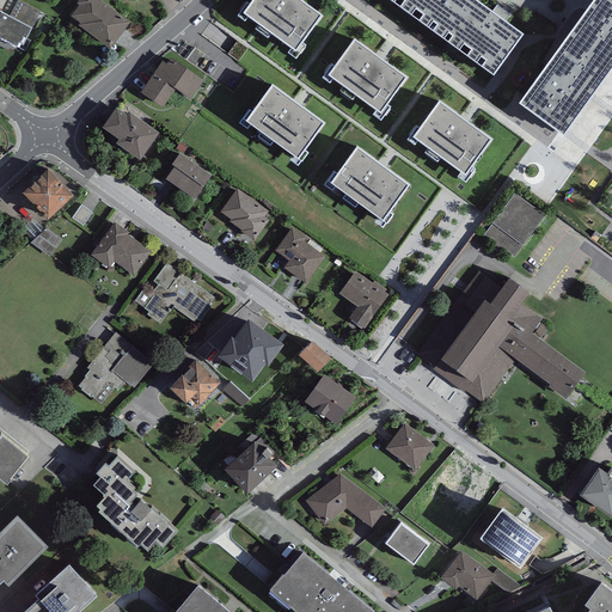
[(19,0),(18,0),(10,17),(31,29),(41,11),(19,0)]
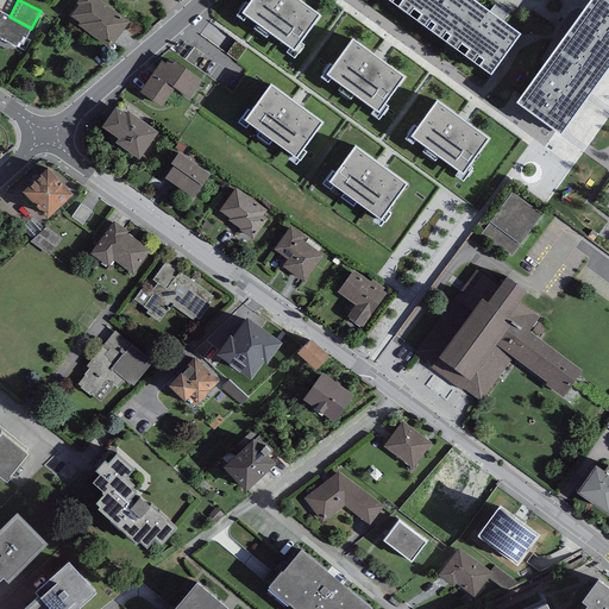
[(130,24),(98,0),(79,0),(76,4),(79,6),(69,17),(110,50),(130,24)]
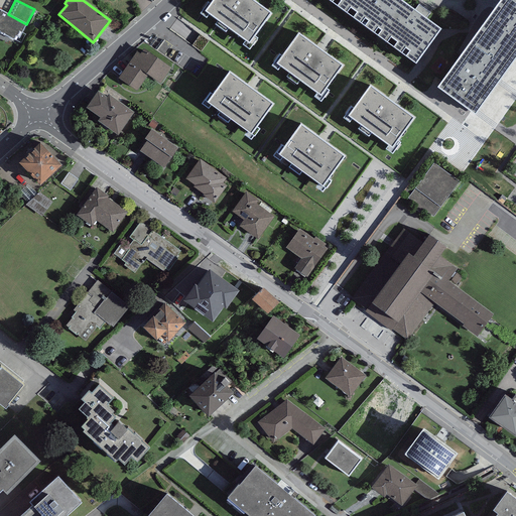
[(248,0),(216,0),(206,14),(250,45),(271,16),(248,0)]
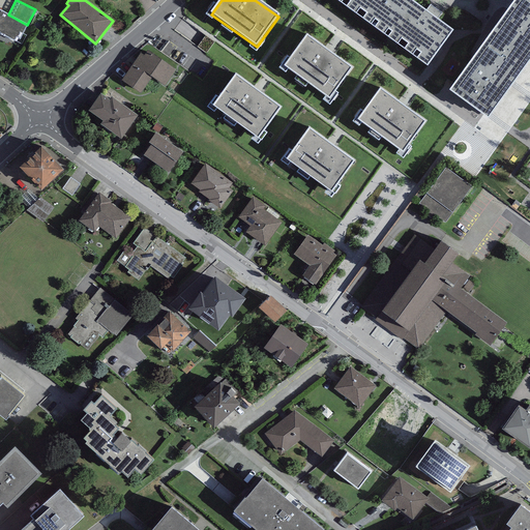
[(332,0),(428,69),(455,31),(411,0),(332,0)]
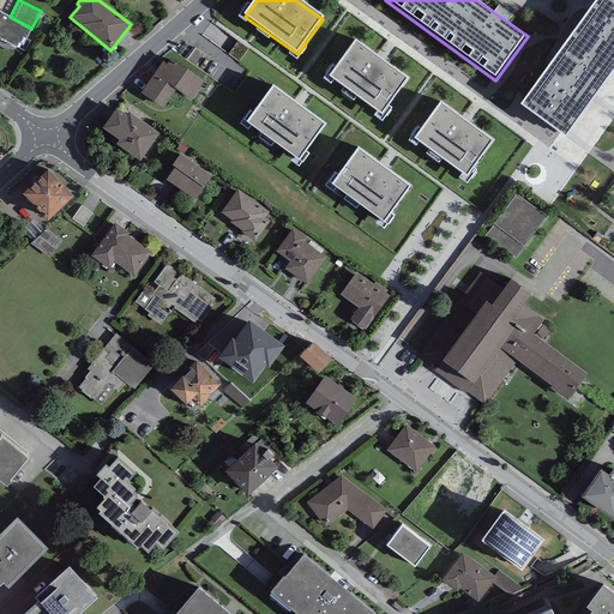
[(613,0),(597,0),(521,107),(564,139),(613,70),(613,0)]
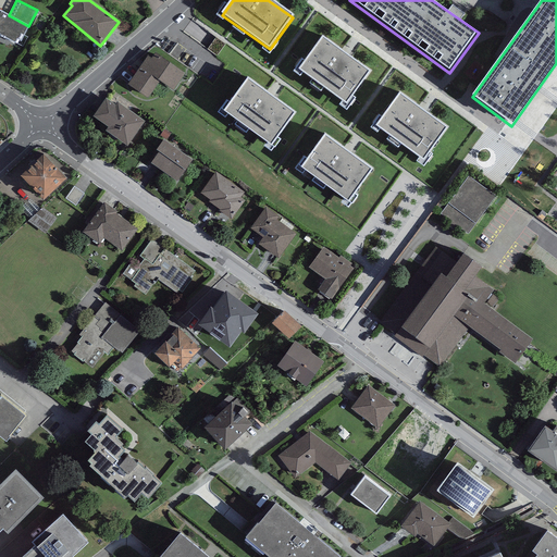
[(9,15),(0,11),(0,35),(14,44),(16,39),(21,41),(28,26),(9,15)]
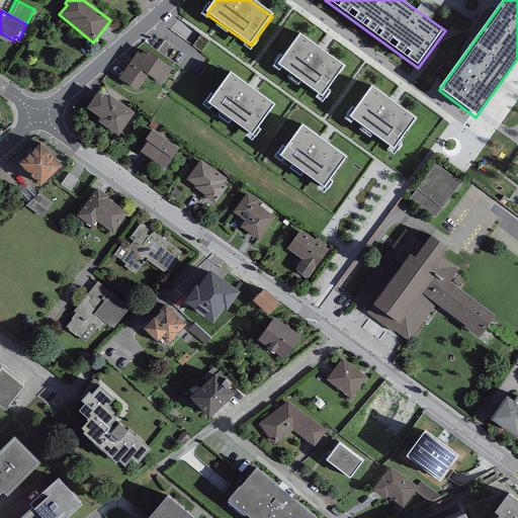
[(344,69),(300,36),(278,66),(323,98),(344,69)]
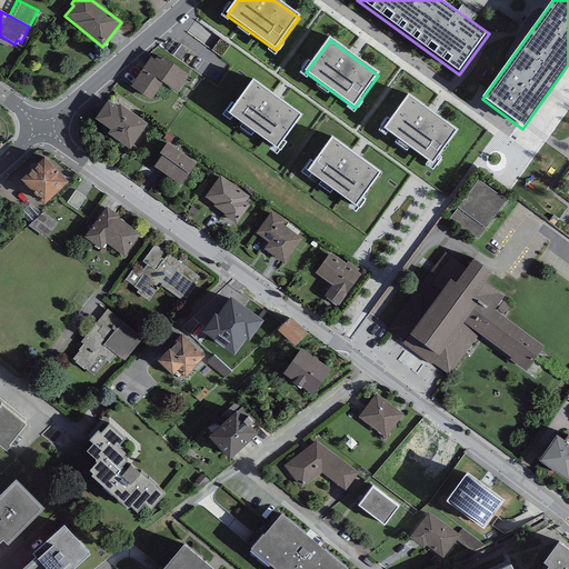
[(189,76),(160,55),(156,61),(151,59),(131,88),(151,101),(163,85),(177,93),(189,76)]
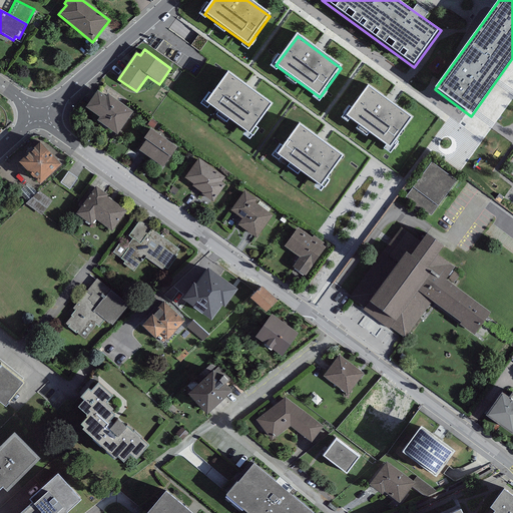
[(228,76),(208,104),(250,134),(271,106),(228,76)]
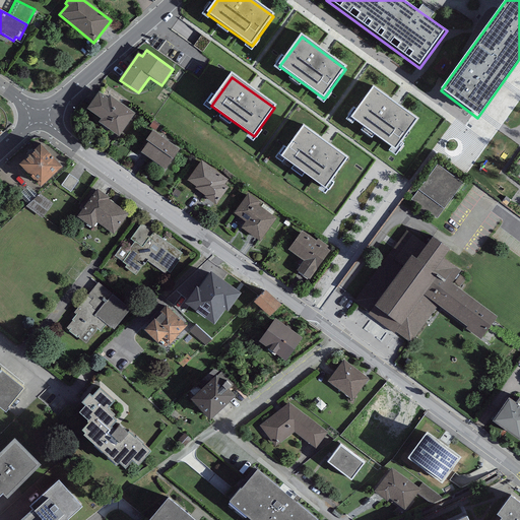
[(417,121),(374,90),(351,119),(395,151),(417,121)]
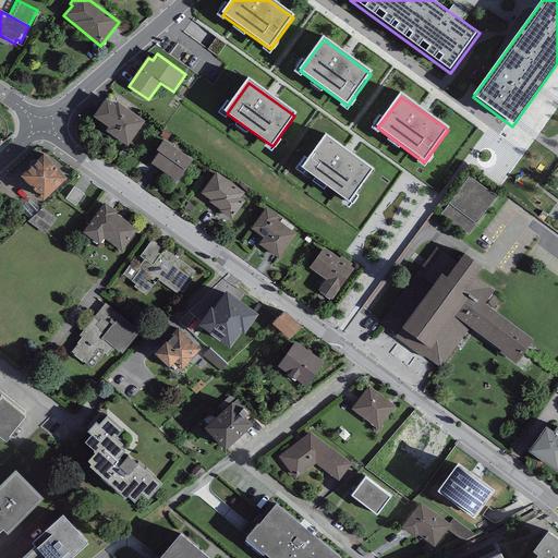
[(117,108),(107,100),(94,119),(108,129),(106,132),(128,147),(145,124),(118,105),(117,108)]
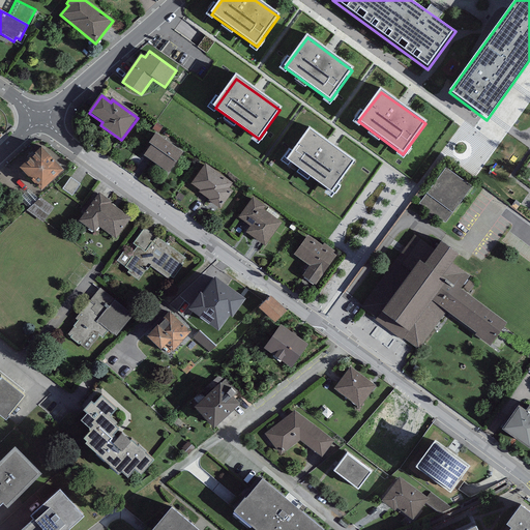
[(352,164),(310,133),(288,162),(331,193),(352,164)]
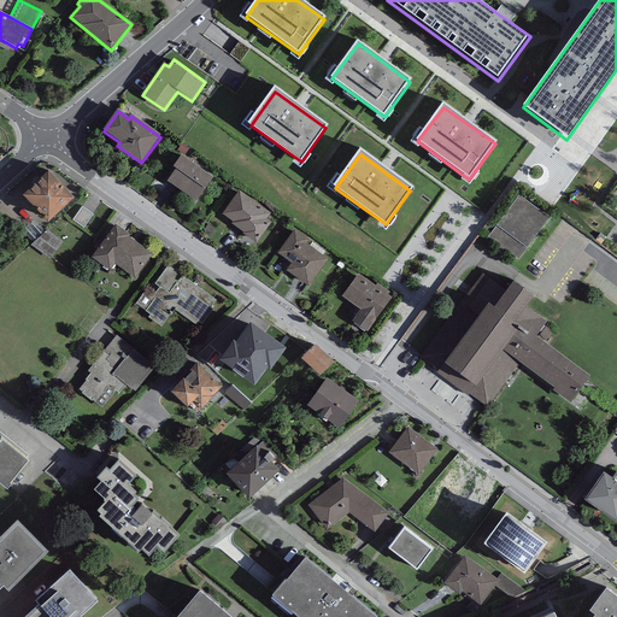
[(212,180),(182,156),(172,169),(176,170),(166,182),(197,203),(212,180)]
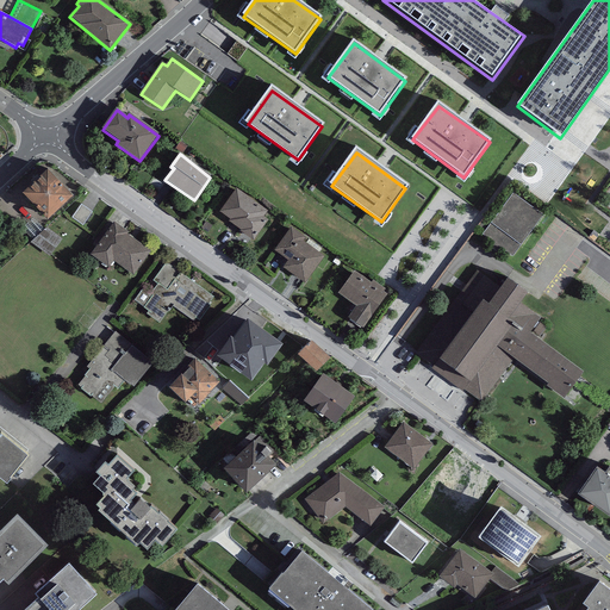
[(73,198),(48,170),(23,194),(48,222),(73,198)]
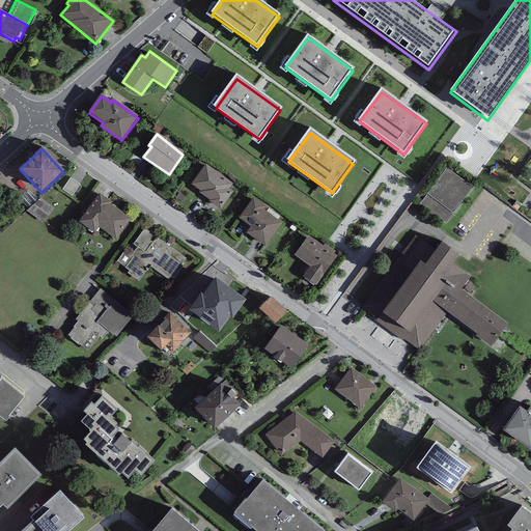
[(233,184),(206,165),(191,185),(201,192),(200,193),(212,201),(211,202),(221,210),(233,192),(229,190),(233,184)]
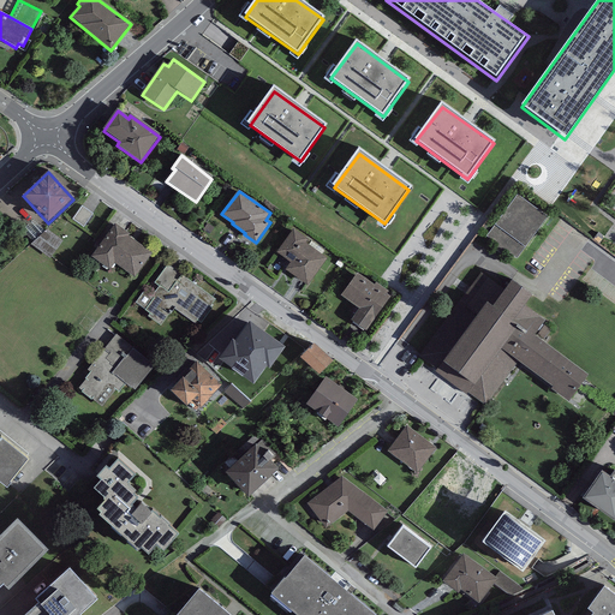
[(548,214),(518,192),(487,233),(517,257),(548,214)]
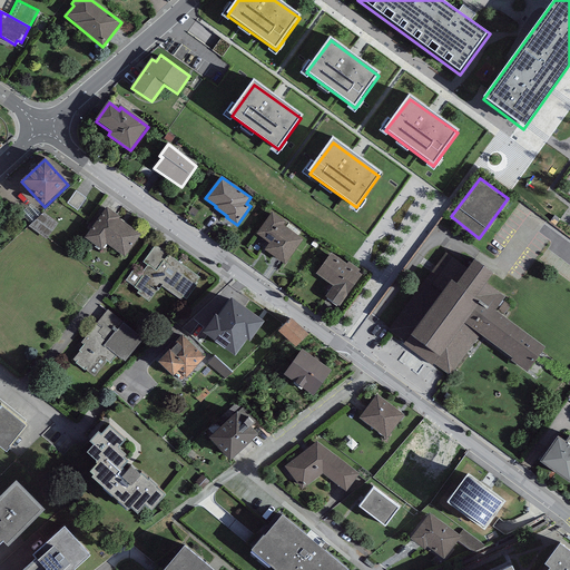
[(77,193),(68,205),(78,213),(87,200),(77,193)]
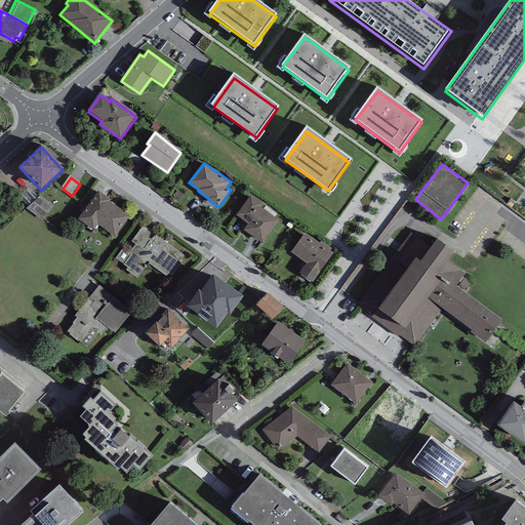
[(111,197),(98,188),(78,216),(93,228),(97,221),(114,235),(129,214),(110,199),(111,197)]
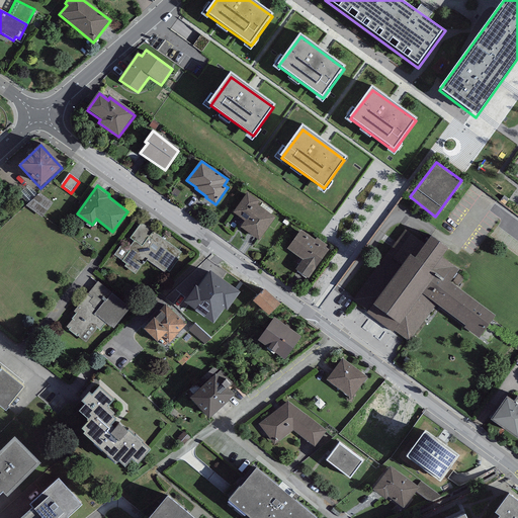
[(52,204),(37,194),(28,206),(42,217),(52,204)]
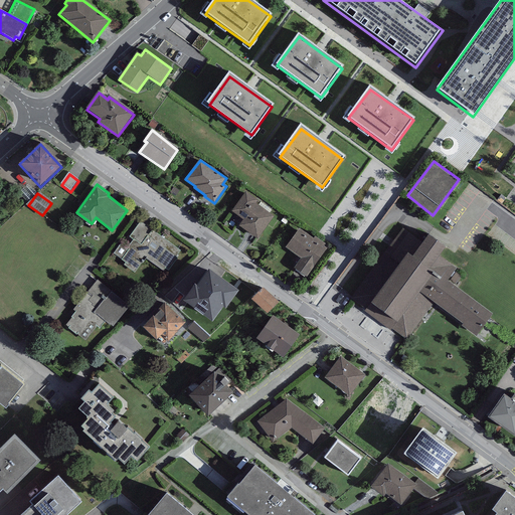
[(259,201),(246,193),(232,212),(243,220),(238,226),(258,240),(274,218),(255,204),(259,201)]
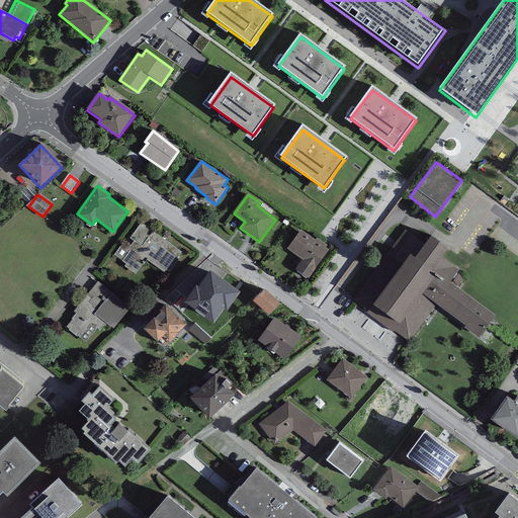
[(181,251),(141,222),(130,237),(134,240),(127,248),(120,243),(113,254),(125,263),(123,266),(136,274),(147,258),(165,271),(167,270),(169,271),(179,258),(177,257),(181,251)]
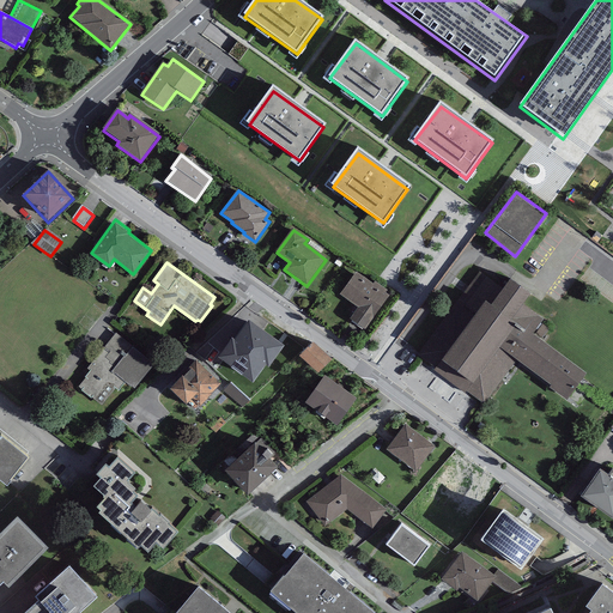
[(374,281),(356,269),(339,292),(357,305),(350,316),(365,327),(389,293),(384,291),(387,287),(375,279),(374,281)]
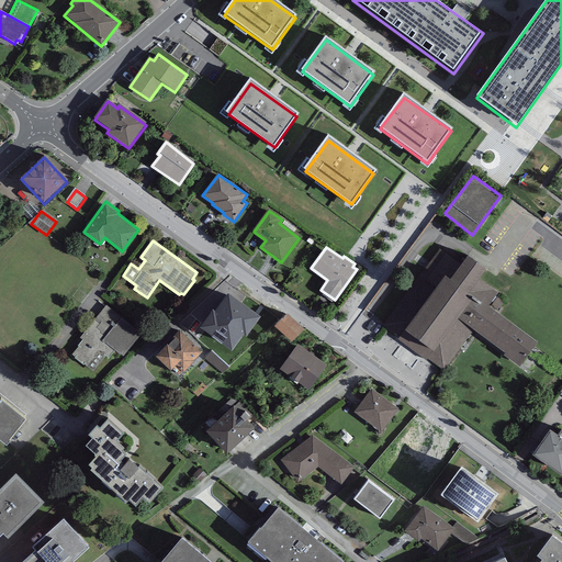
[(486,263),(468,250),(450,273),(429,258),(381,324),(397,336),(396,337),(426,359),(427,358),(444,369),(474,328),(504,350),(503,352),(519,363),(538,338),(490,303),(499,290),(479,274),(486,263)]
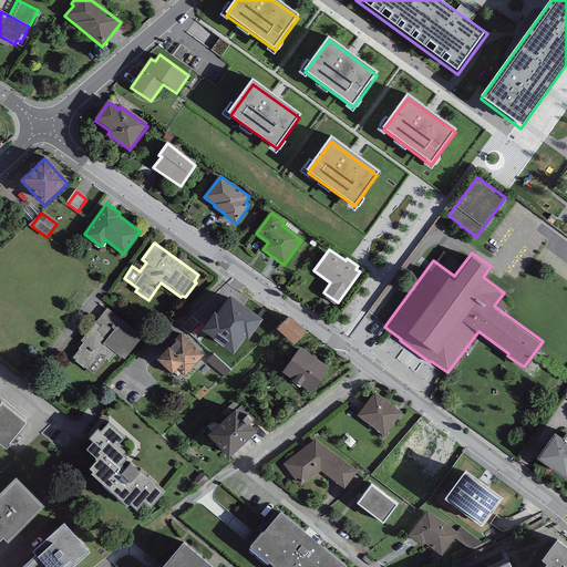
[(263,313),(230,289),(217,308),(214,306),(202,323),(234,347),(246,331),(248,333),(263,313)]
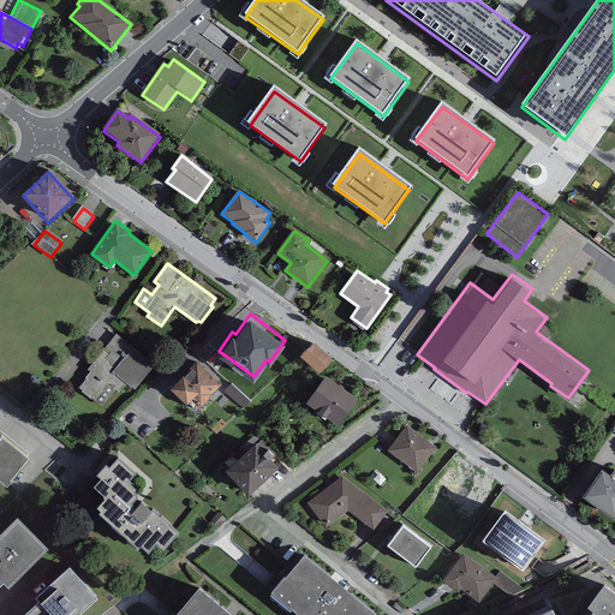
[(154,363),(115,333),(88,369),(90,370),(84,376),(85,377),(78,387),(102,405),(114,389),(118,392),(125,382),(133,389),(154,363)]
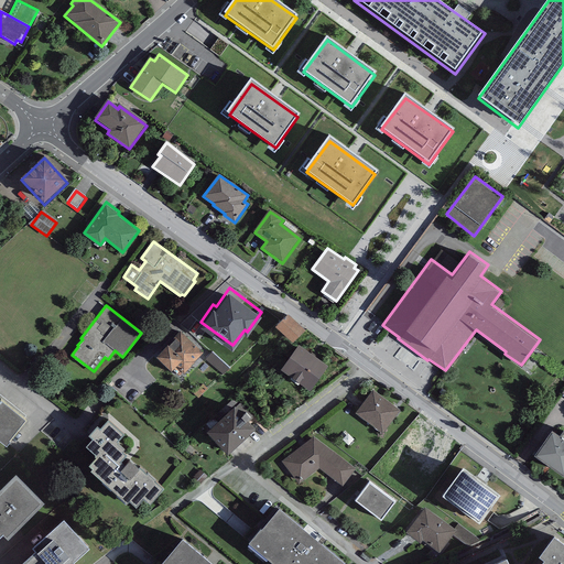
[(304,326),(288,311),(275,324),(292,339),(304,326)]
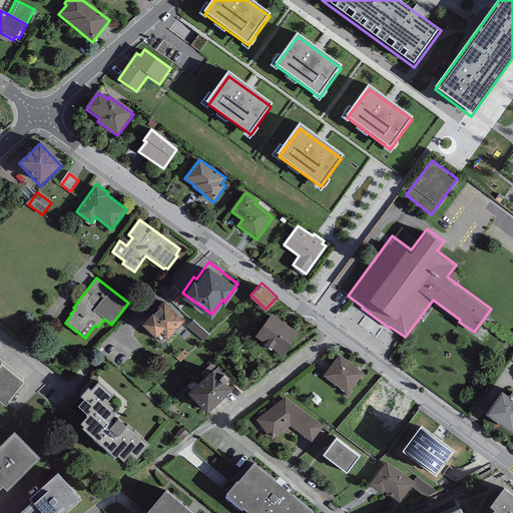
[(184,318),(164,298),(142,321),(162,341),(184,318)]
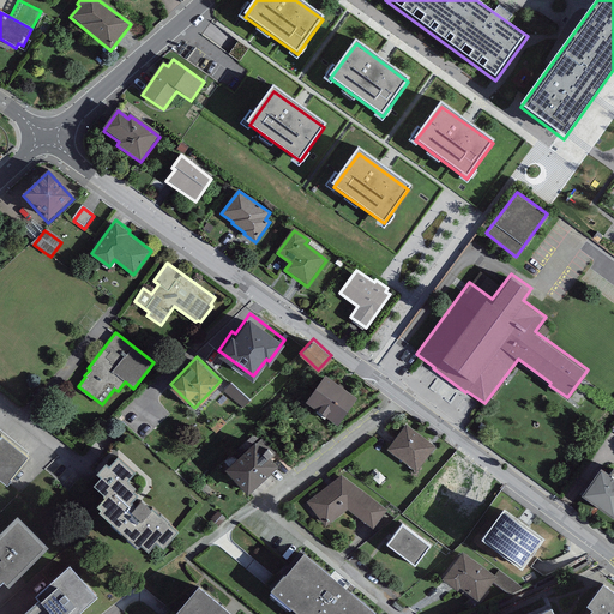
[(359,395),(325,372),(306,398),(339,421),(359,395)]
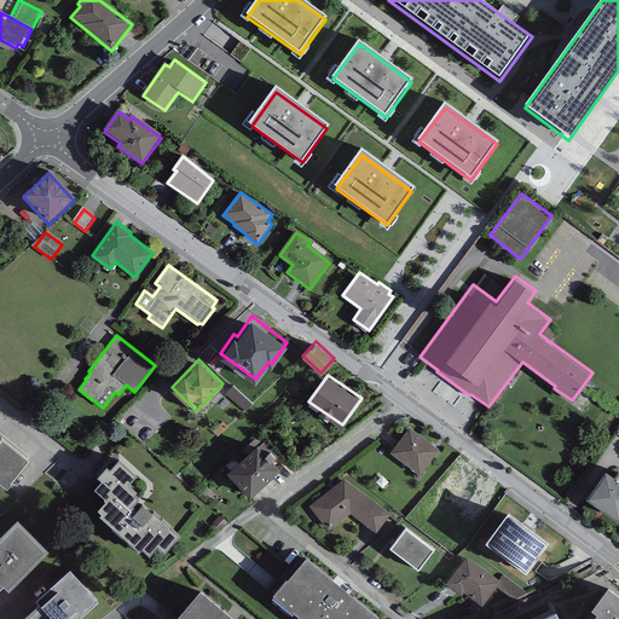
[(226,399),(247,414),(253,405),(232,391),(226,399)]
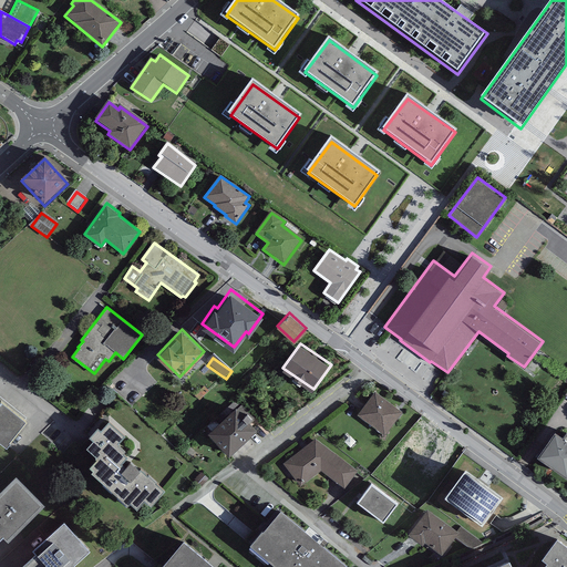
[(401,409),(373,390),(358,413),(384,432),(401,409)]
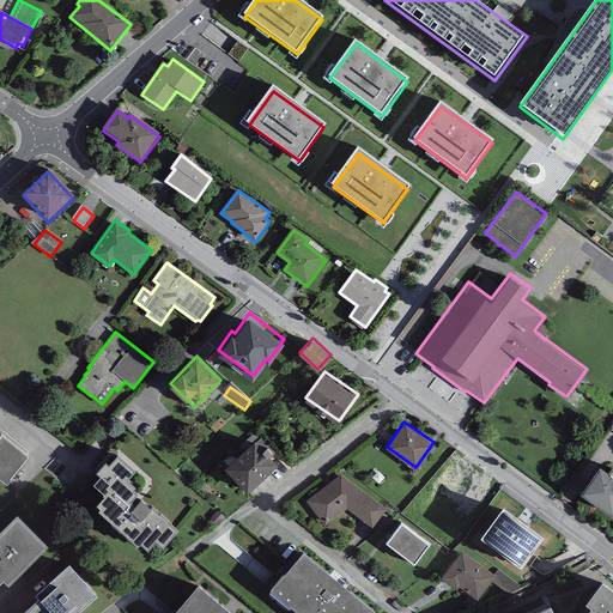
[(28,450),(0,426),(0,473),(6,479),(11,473),(10,473),(28,450)]
